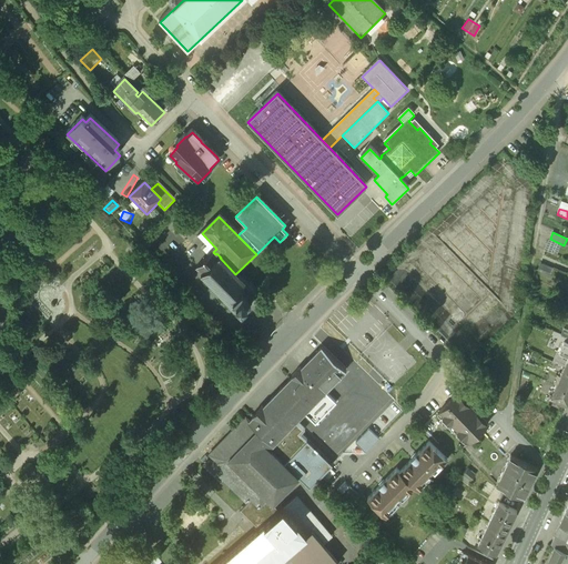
[(221,258),(216,253),(215,254),(213,252),(212,253),(212,254),(195,270),(229,304),(229,308),(233,312),(236,312),(237,313),(242,309),(243,309),(243,308),(244,308),(245,308),(250,303),(251,303),(251,302),(250,301),(251,301),(251,300),(255,295),(254,291),(250,286),(247,286),(235,274),(220,258),(221,258)]
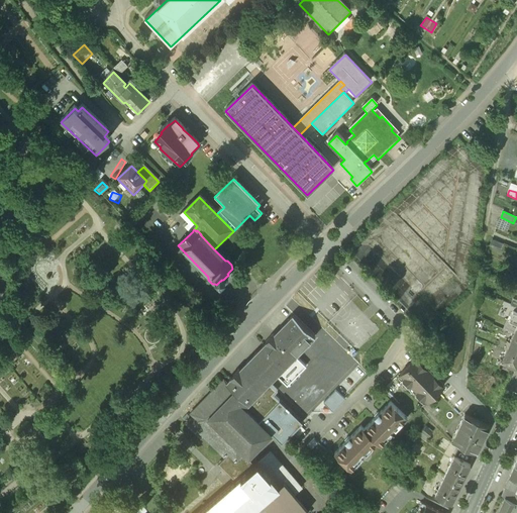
[(158,239),(149,247),(158,255),(166,247),(158,239)]
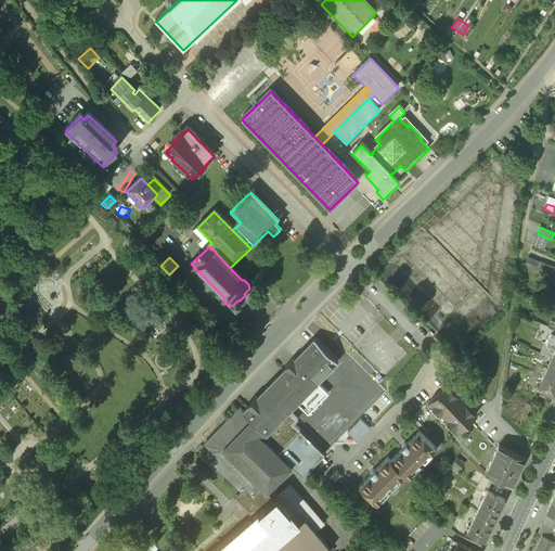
[(296,423),(288,415),(297,407),(308,418),(328,397),(318,386),(338,364),(314,342),(295,362),(294,361),(291,364),(284,371),(285,372),(257,400),(257,399),(247,409),(248,410),(244,414),(268,437),(262,441),(292,470),(301,479),(323,457),(313,447),(293,427),(296,423)]
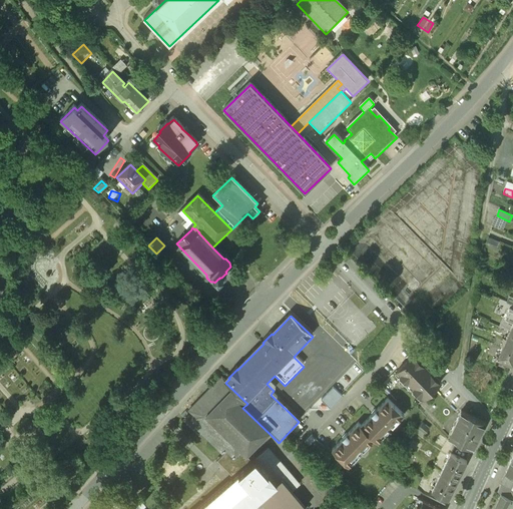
[(512,321),(505,318),(503,323),(512,328),(512,321)]
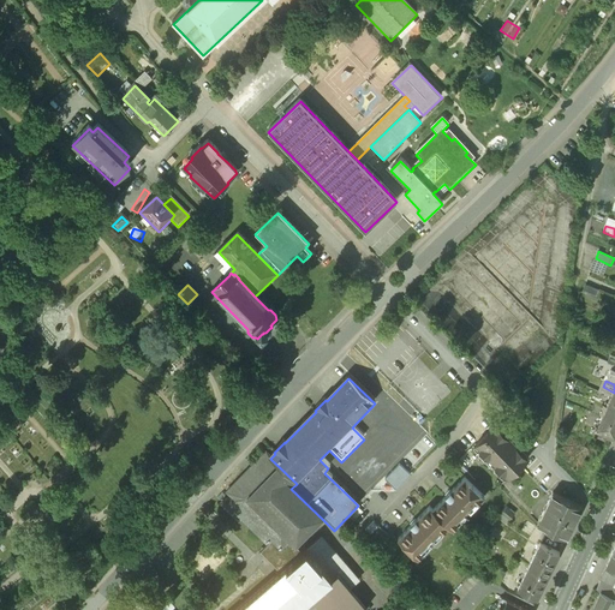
[(605,413),(598,431),(608,436),(614,438),(614,393),(609,407),(605,413)]
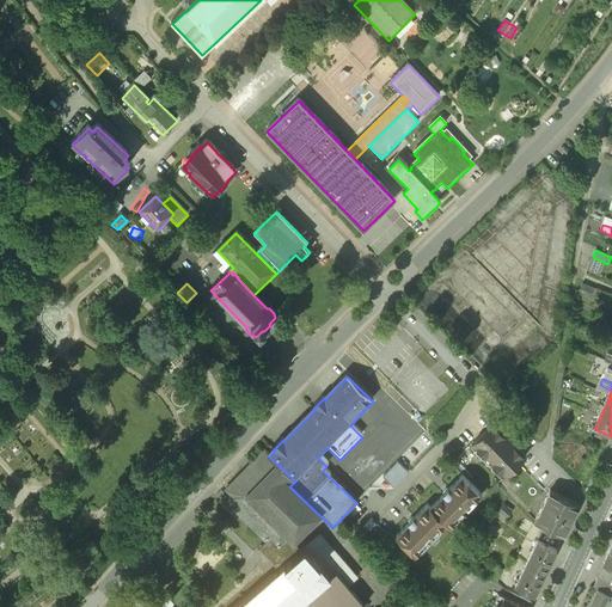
[(606,405),(593,399),(591,406),(603,411),(606,405)]
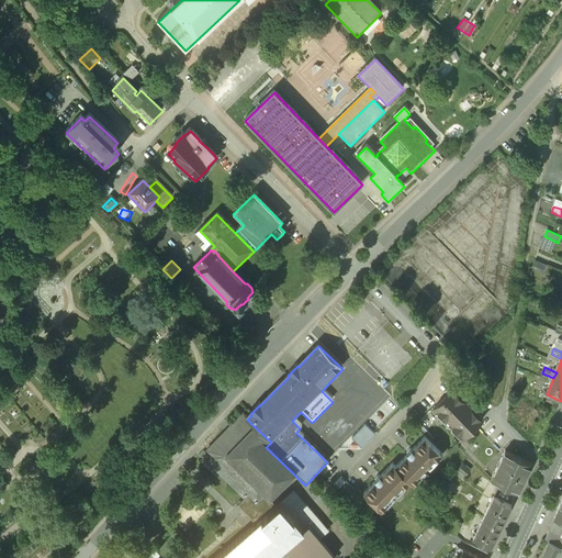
[(483,421),(453,391),(435,411),(464,441),(483,421)]
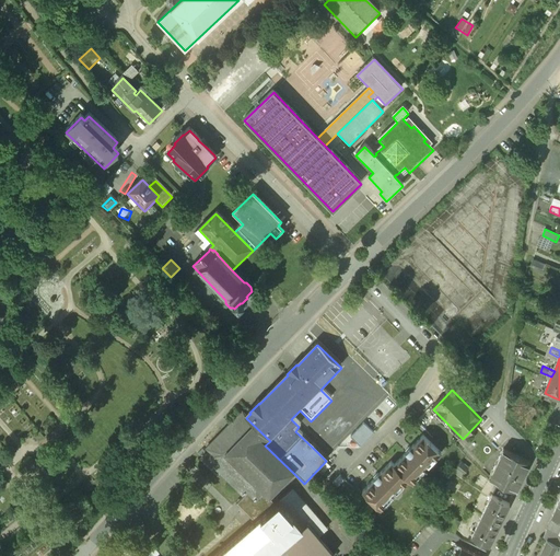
[(246,418),(243,415),(207,452),(210,454),(202,463),(219,479),(221,477),(257,512),(294,474),(265,446),(270,441),(246,418)]
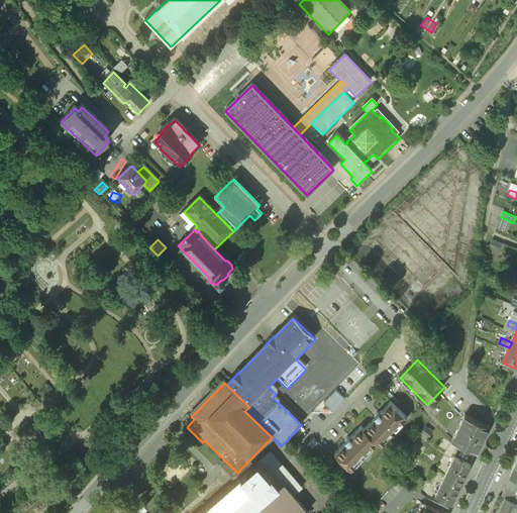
[(345,402),(336,394),(324,406),(333,414),(345,402)]
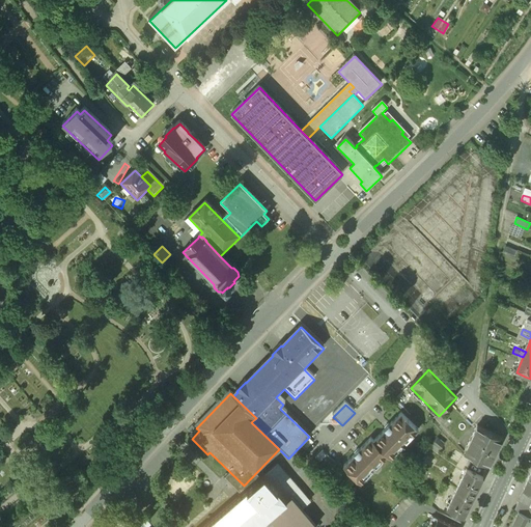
[(370,442),(359,453),(357,452),(353,456),(354,458),(342,469),(360,487),(361,486),(358,482),(362,477),(365,480),(372,474),(370,473),(373,469),(375,471),(383,464),(379,461),(384,456),(387,460),(388,459),(391,462),(391,461),(388,458),(393,453),(396,456),(402,449),(401,447),(404,444),(406,445),(413,439),(410,436),(415,431),(417,434),(418,434),(401,416),(388,428),(388,427),(384,432),(385,433),(372,444),(370,442)]
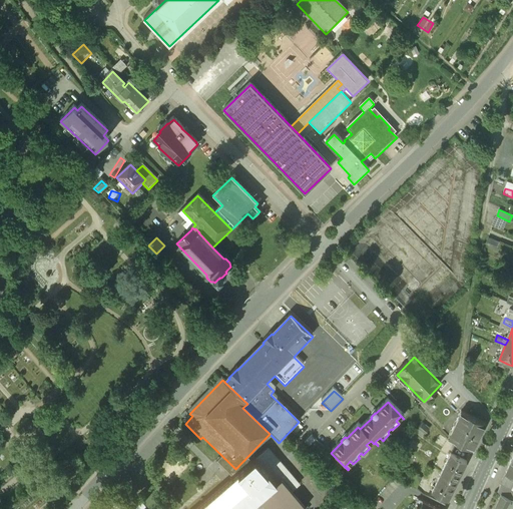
[(485,426),(461,414),(448,441),(472,453),(485,426)]
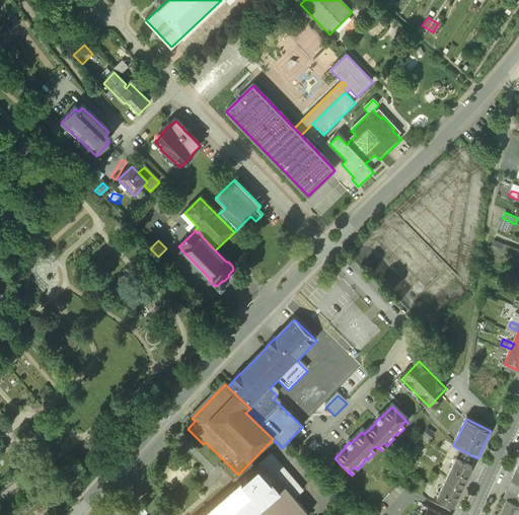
[(435,437),(428,432),(424,437),(430,442),(435,437)]
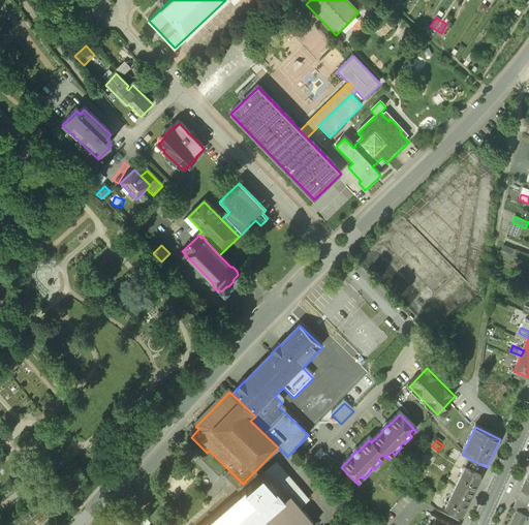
[(42,461),(32,470),(38,477),(49,468),(47,466),(49,465),(49,464),(47,462),(45,462),(43,463),(42,461)]
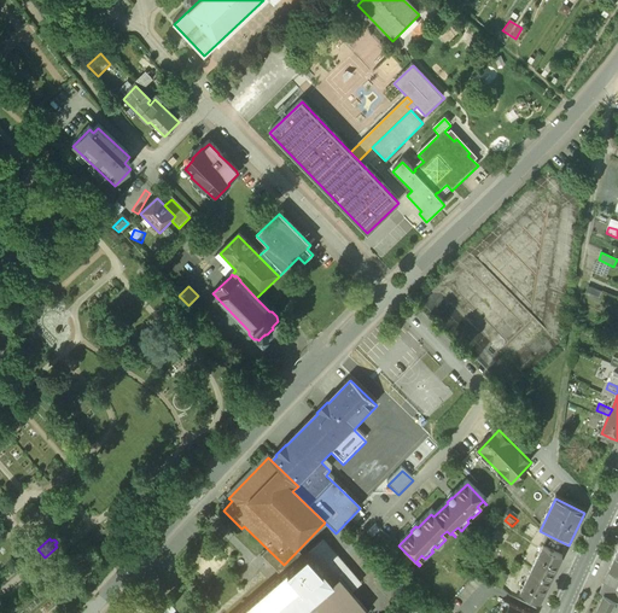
[(322,543),(242,612),(302,612),(313,603),(320,612),(366,612),(350,594),(359,587),(322,543)]
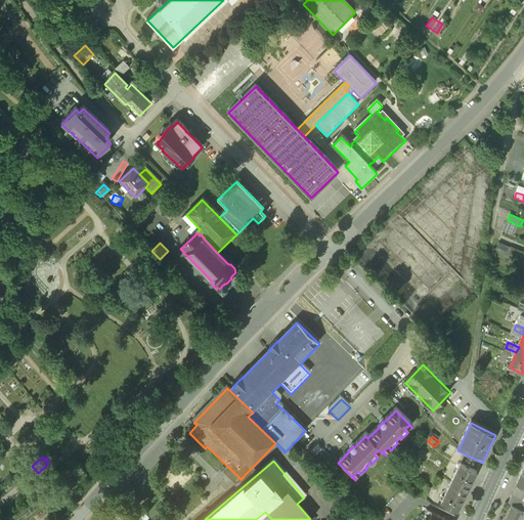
[(477,474),(460,467),(442,507),(457,514),(477,474)]
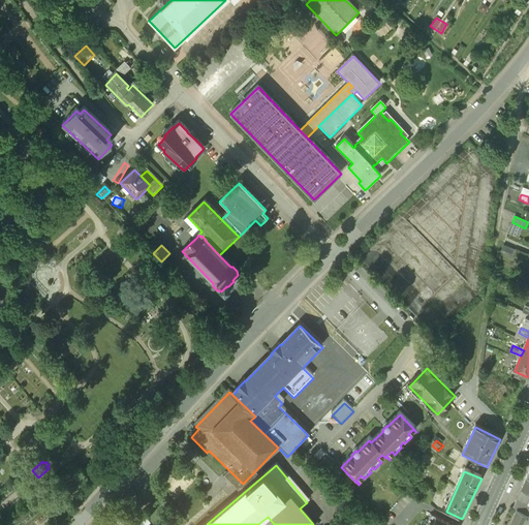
[(396,487),(393,493),(401,497),(404,491),(396,487)]
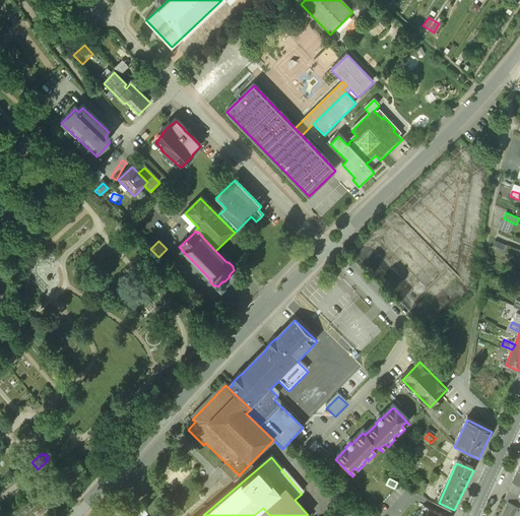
[(416,484),(412,495),(421,499),(427,488),(416,484)]
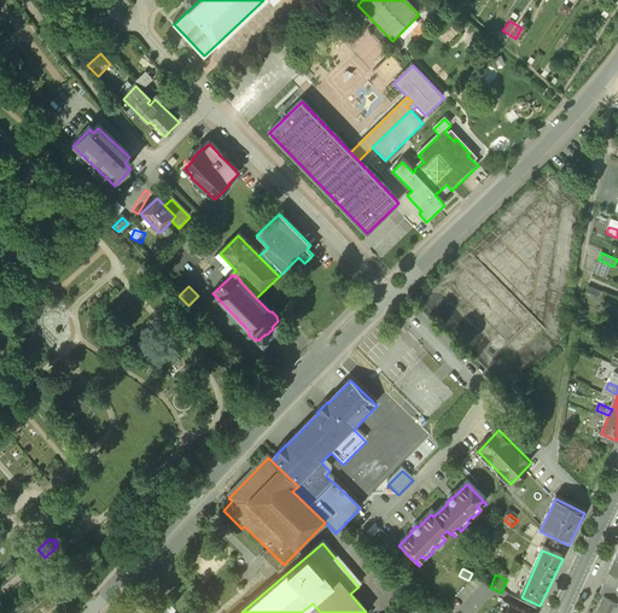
[(617,588),(617,578),(610,574),(602,587),(616,593),(617,588)]
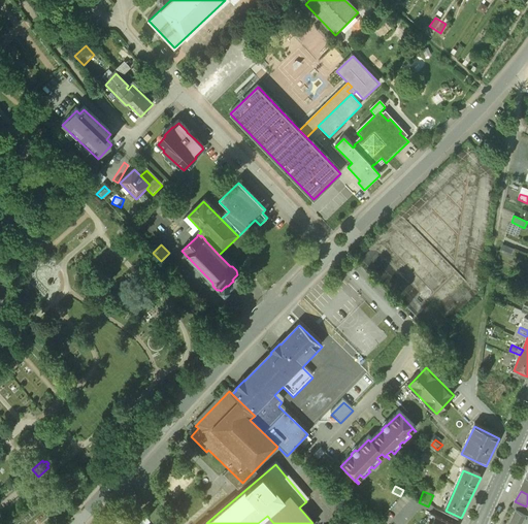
[(527,508),(526,506),(515,501),(512,510),(516,513),(522,516),(523,513),(527,515),(527,512),(527,508)]
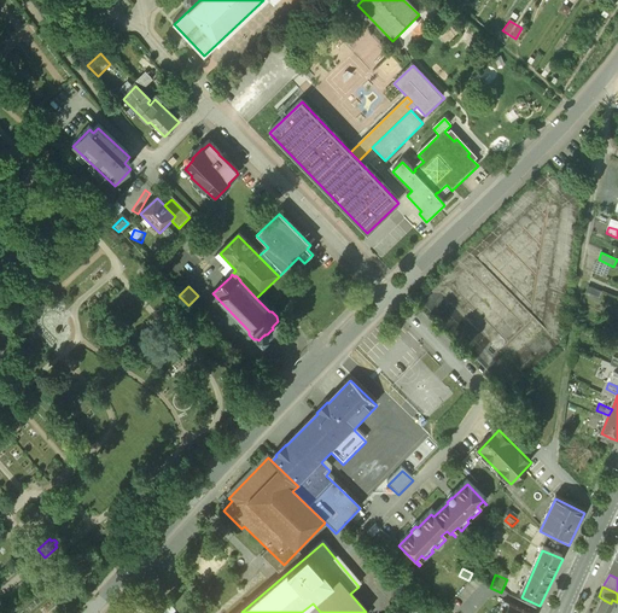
[(617,612),(617,606),(611,603),(604,600),(598,612),(617,612)]
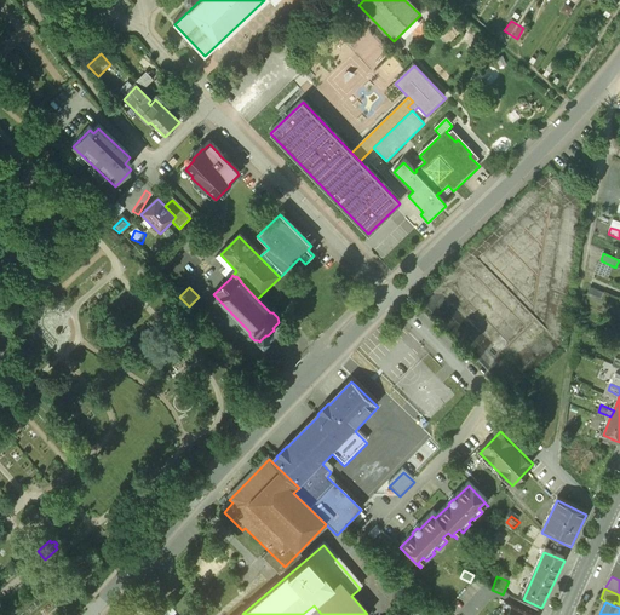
[(142,605),(131,614),(171,614),(176,610),(170,603),(158,614),(149,614),(142,605)]
